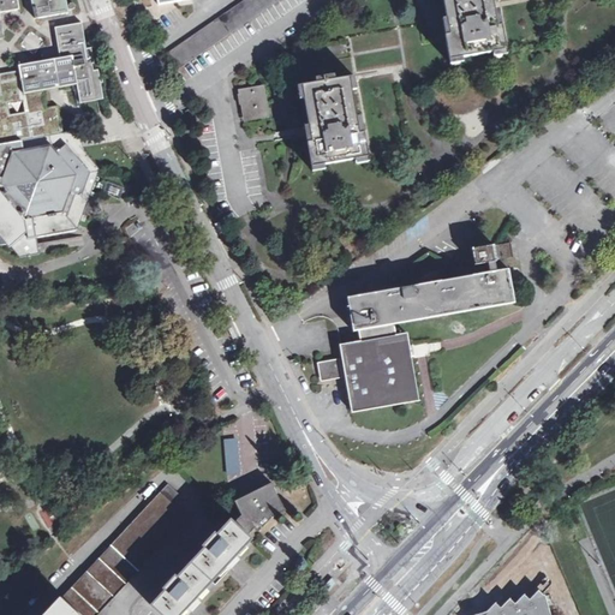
[(0,0),(0,37),(4,37),(0,11),(19,7),(17,0),(0,0)]
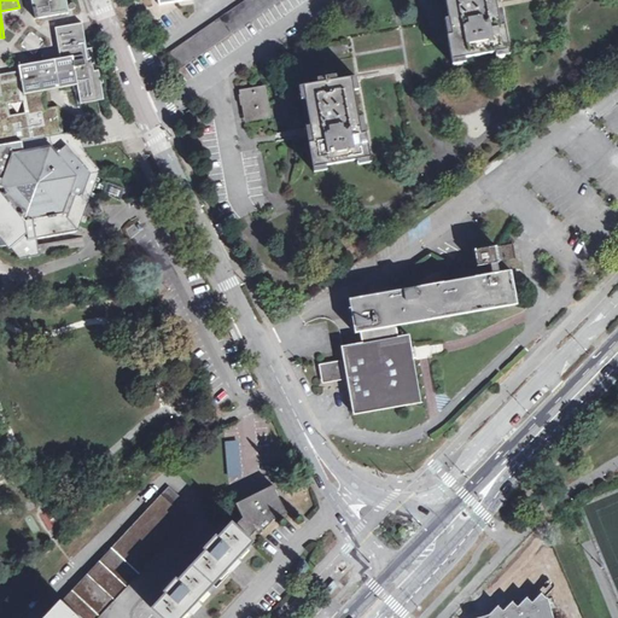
[(31,0),(35,17),(69,12),(66,0),(31,0)]
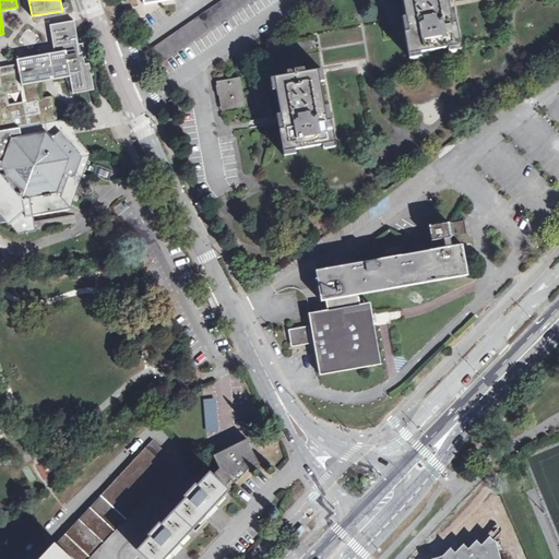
[(252,0),(219,0),(149,49),(159,64),(252,0)]
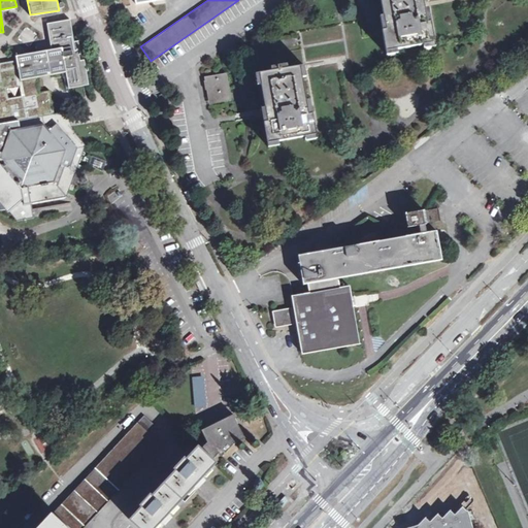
[(382,31),(386,51),(395,48),(423,44),(433,42),(430,23),(426,23),(423,9),(421,0),(380,0),(384,17),(386,30),(382,31)]
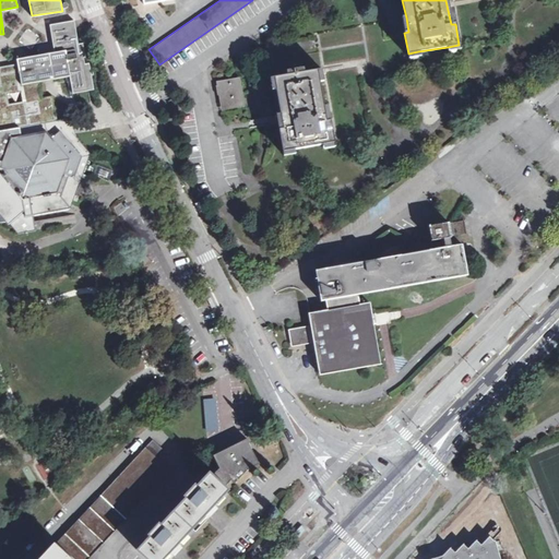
[(74,20),(48,24),(52,51),(54,56),(50,57),(52,74),(69,72),(72,94),(93,90),(88,63),(84,63),(83,57),(85,56),(83,43),(79,43),(74,20)]
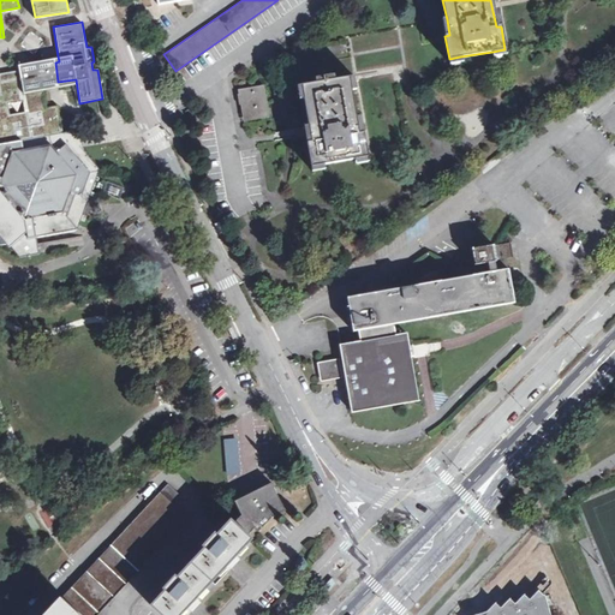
[(59,61),(58,57),(36,61),(19,65),(21,69),(23,66),(29,66),(33,71),(35,87),(42,84),(49,83),(58,82),(55,63),(59,61)]
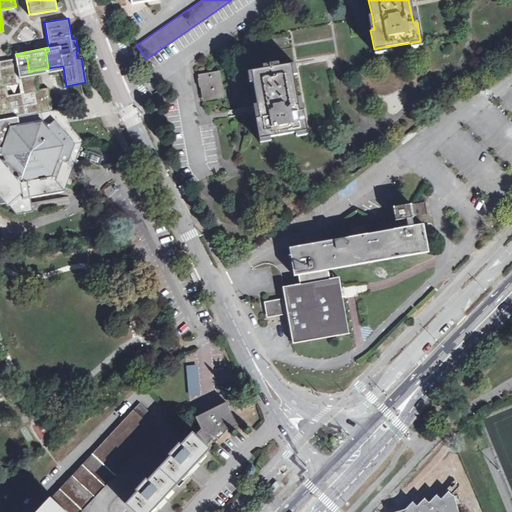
[(19,55),(17,57),(0,60),(0,96),(38,89),(35,70),(29,72),(27,59),(24,55),(19,55)]
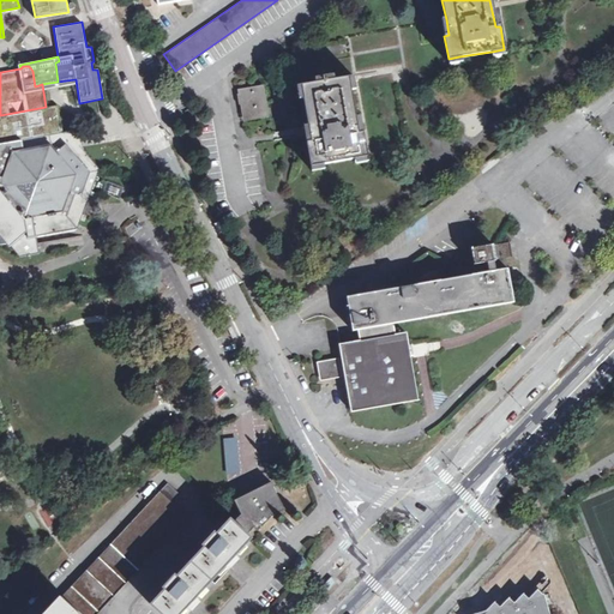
[(307,144),(311,166),(323,164),(354,158),(367,157),(363,133),(359,134),(355,118),(350,91),(349,78),(335,80),(315,84),(301,86),(304,98),(308,126),(312,143),(307,144)]
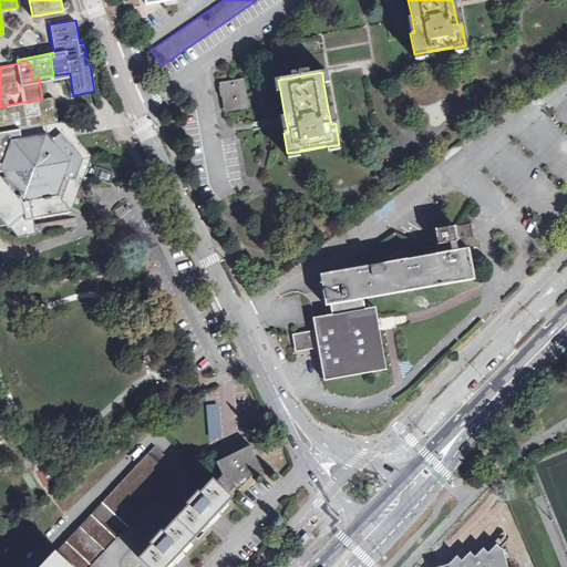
[(241,80),(223,83),(223,86),(219,86),(220,95),(224,94),(226,110),(246,106),(241,80)]
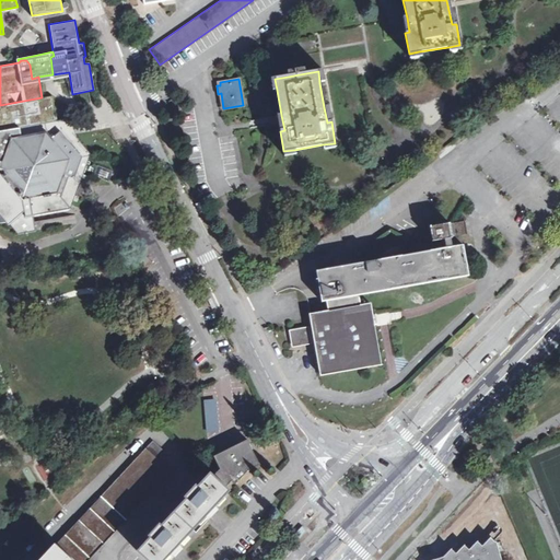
[(0,216),(0,217),(0,223),(6,222),(8,225),(9,224),(18,235),(35,231),(33,216),(70,208),(81,178),(86,179),(89,174),(84,172),(91,153),(77,137),(72,117),(57,120),(53,95),(0,105),(0,216)]
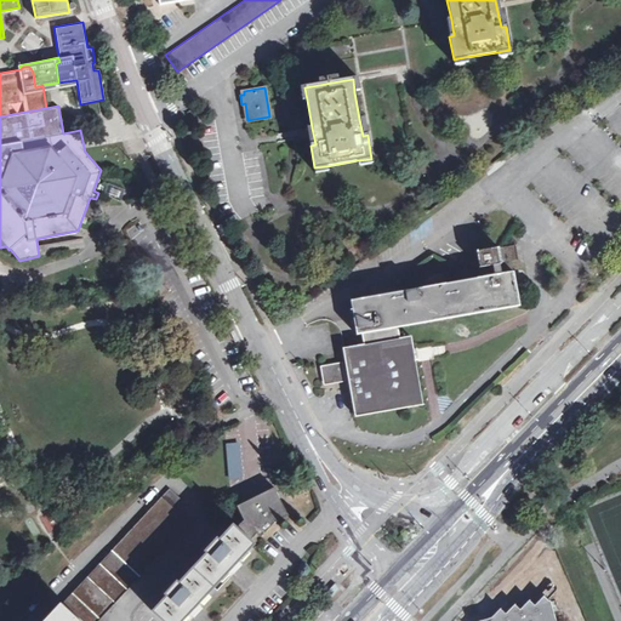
[(554,106),(548,110),(554,118),(562,113),(554,106)]
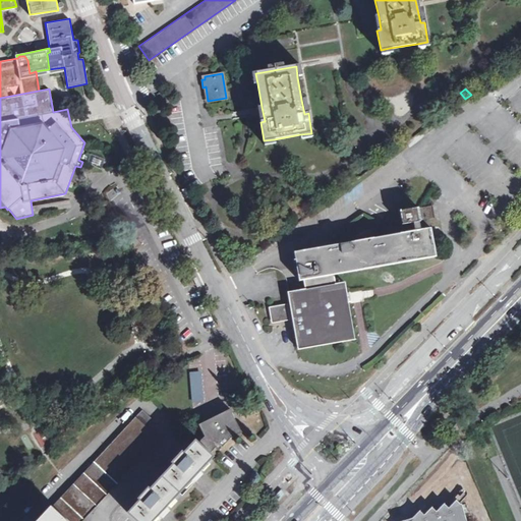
[(421,131),(406,143),(409,147),(424,135),(421,131)]
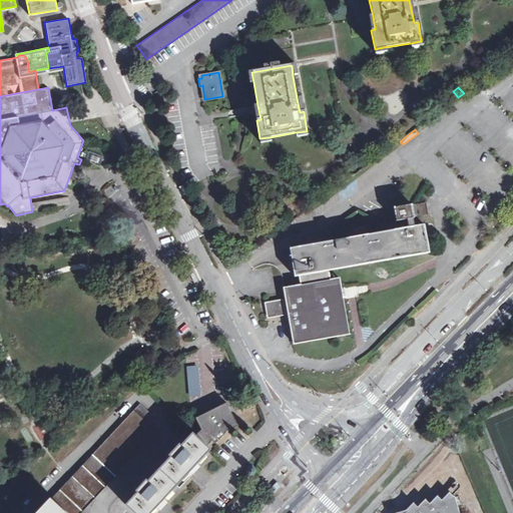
[(426,201),(409,203),(412,217),(428,214),(426,201)]
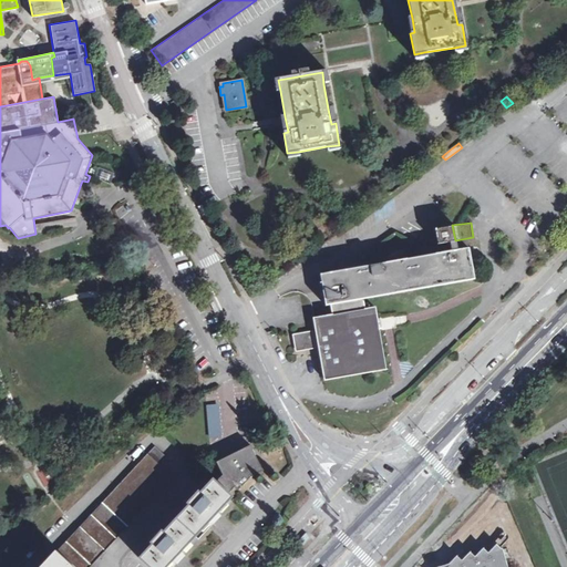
[(452,225),(435,228),(437,243),(450,240),(455,240),(452,225)]
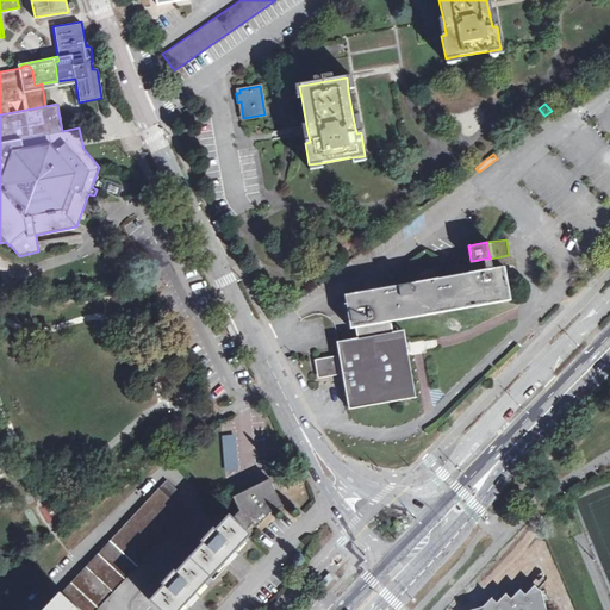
[(337,342),(349,408),(415,396),(403,330),(392,331),(390,321),(509,299),(503,266),(491,268),(485,269),(344,294),(350,328),(356,327),(358,340),(337,342)]
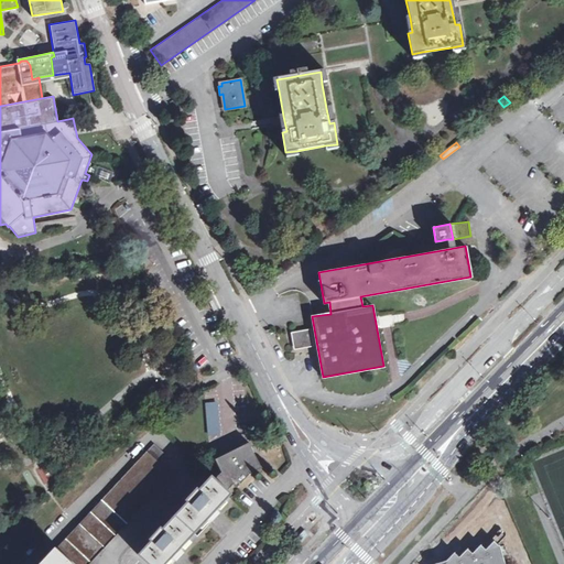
[(214,300),(209,302),(214,311),(218,308),(214,300)]
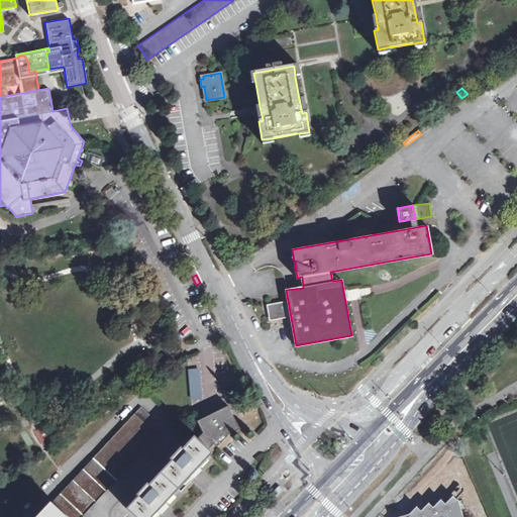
[(282,305),(271,306),(272,315),(283,314),(282,305)]
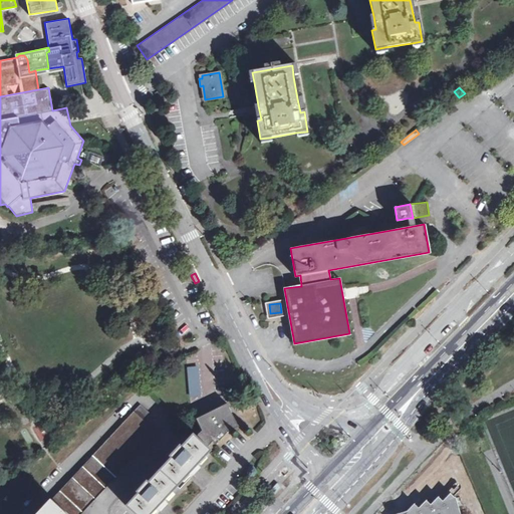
[(189,399),(201,398),(199,366),(187,367),(189,399)]
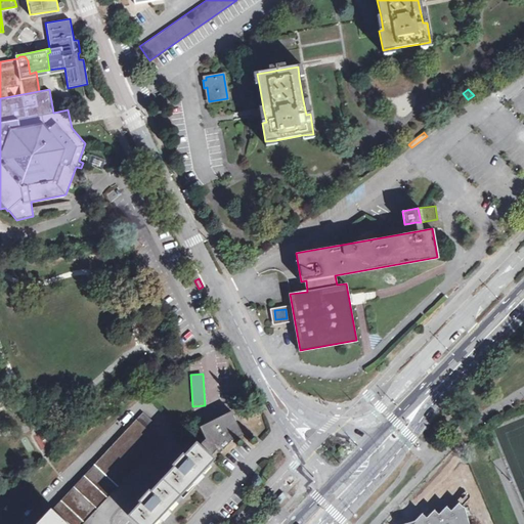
[(206,437),(200,444),(211,455),(217,449),(220,451),(231,439),(243,435),(231,410),(210,421),(200,426),(206,437)]
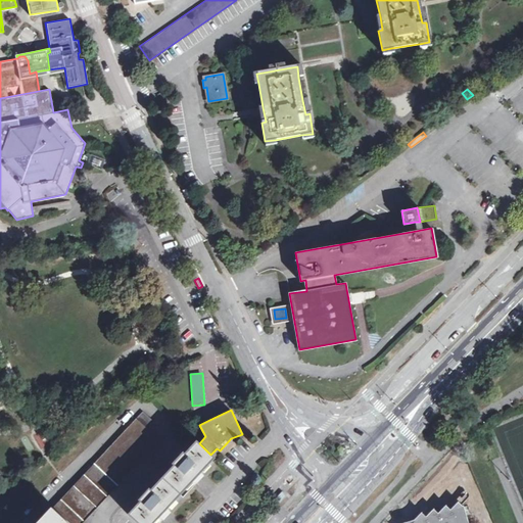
[(143,411),(74,485),(97,507),(109,494),(160,439),(145,425),(151,420),(143,411)]
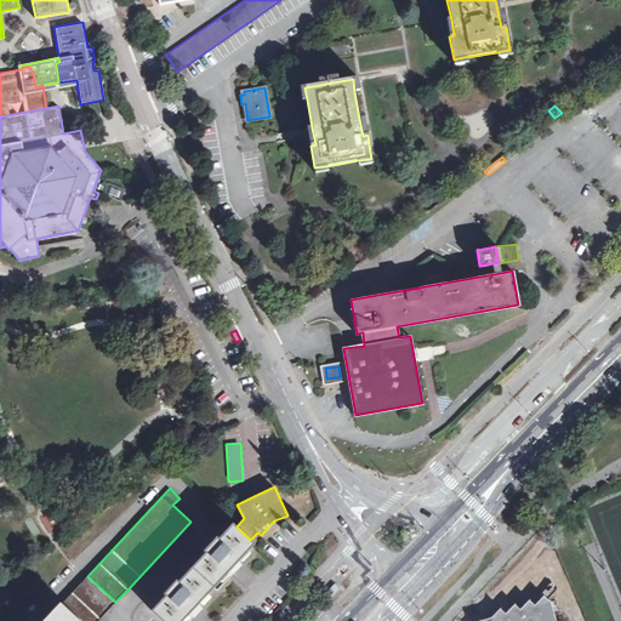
[(40,523),(53,530),(58,520),(45,513),(40,523)]
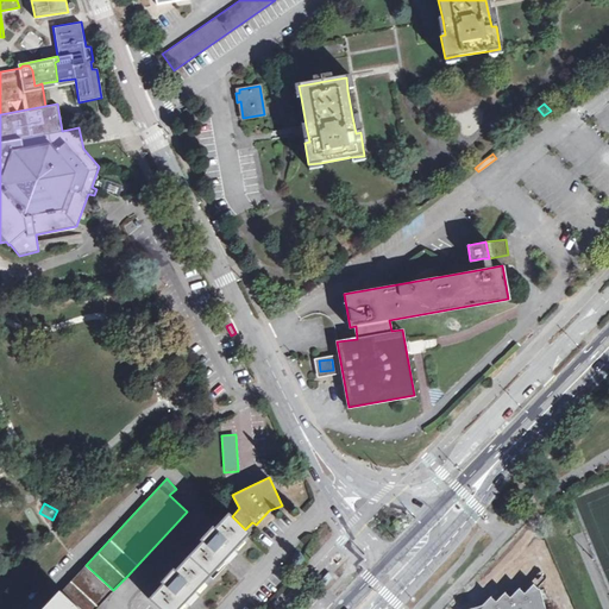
[(163,583),(149,598),(161,608),(177,608),(249,532),(245,529),(232,516),(228,513),(215,527),(202,541),(175,570),(163,583)]
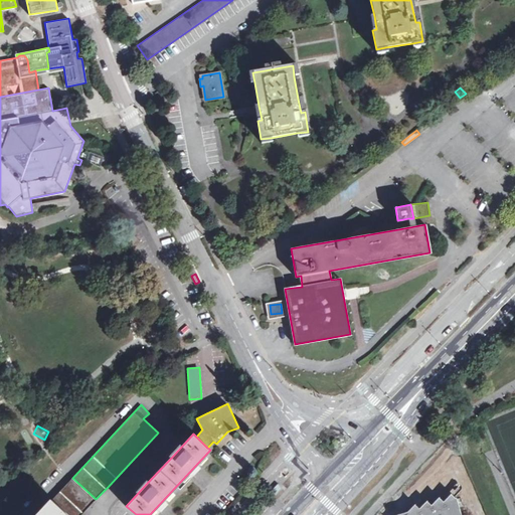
[(169,456),(171,458),(182,446),(179,444),(169,456)]
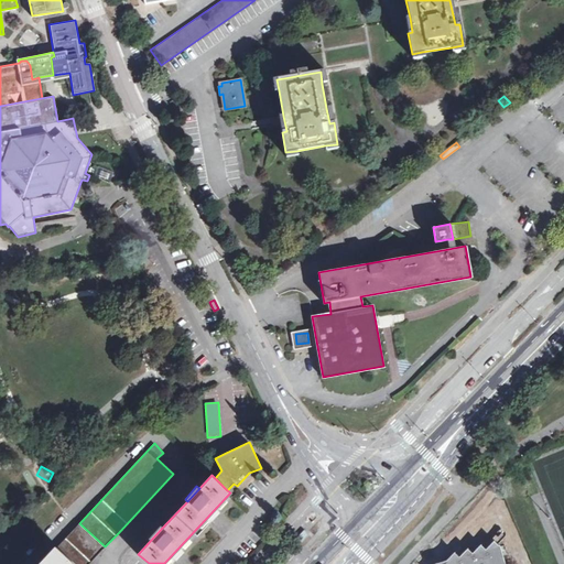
[(105,546),(79,523),(56,548),(74,563),(87,563),(93,560),(105,546)]
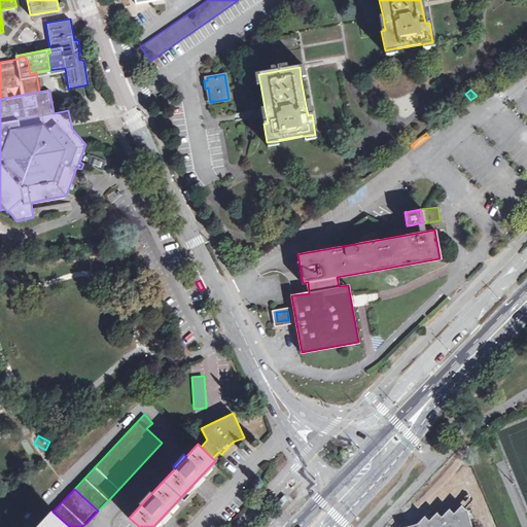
[(138,502),(141,504),(151,493),(149,491),(138,502)]
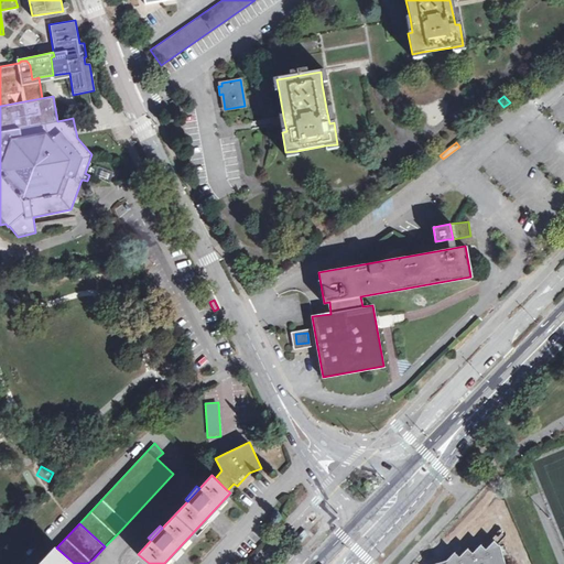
[(485,563),(461,534),(431,563),(485,563)]
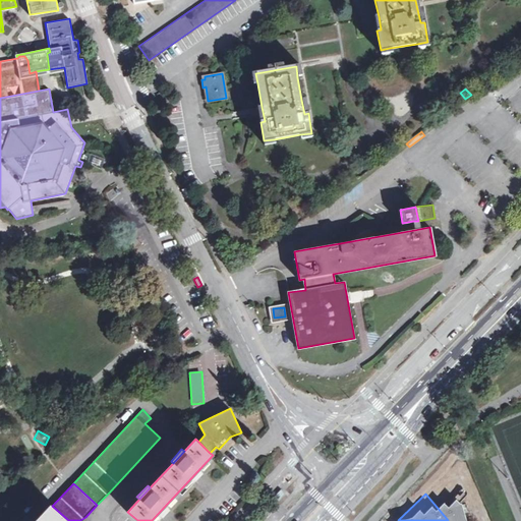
[(68,520),(52,506),(39,520),(38,519),(35,520),(68,520)]
